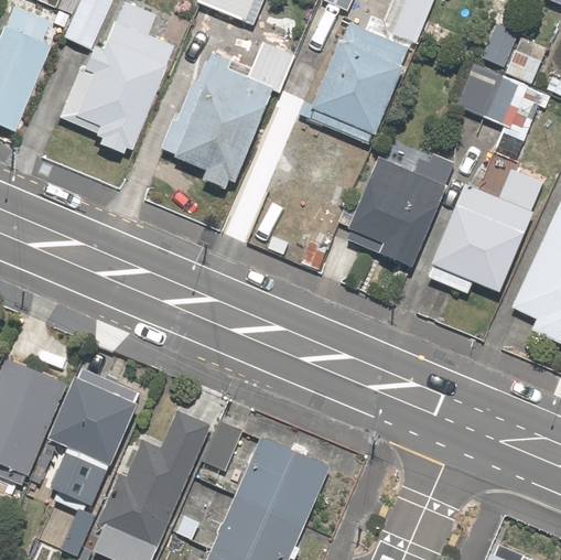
[(88,47),(109,0),(76,0),(61,35),(88,47)]
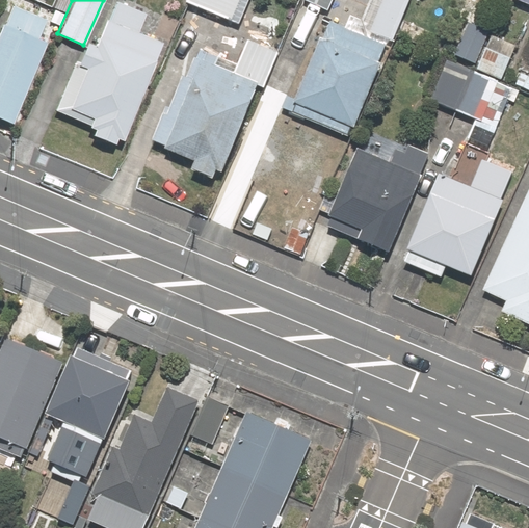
[(186,0),(186,2),(231,21),(239,0),(186,0)]
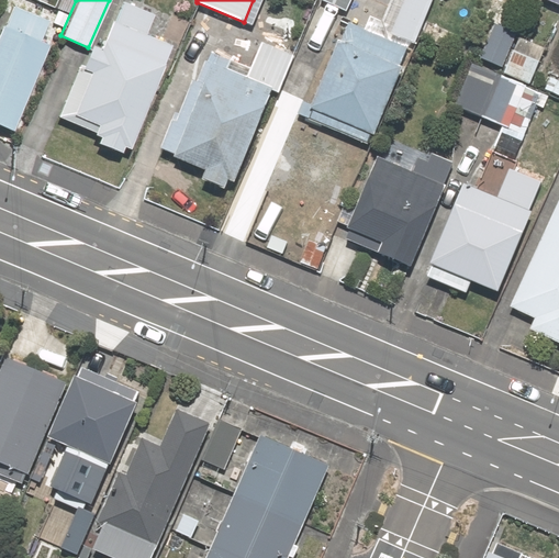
[(308,119),(367,144),(371,134),(375,135),(403,67),(399,65),(407,46),(415,42),(432,0),(388,0),(381,19),(369,14),(365,29),(348,22),(341,41),(338,40),(312,103),(301,99),(295,112),(309,116),(308,119)]
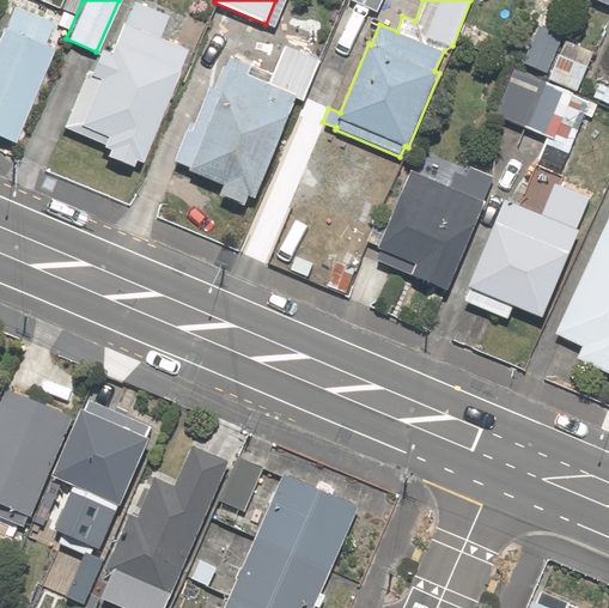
[(353,0),(376,12),(381,0),(353,0)]
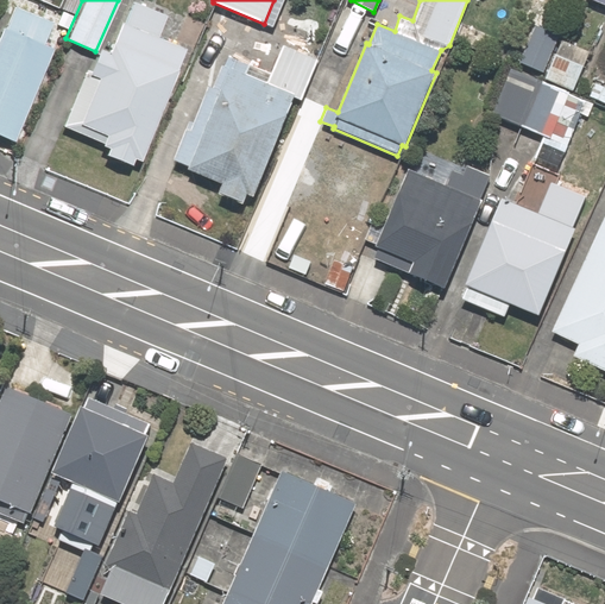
[(134,159),(140,162),(178,70),(177,70),(186,49),(156,37),(165,14),(133,1),(124,23),(121,21),(108,54),(100,50),(92,71),(86,69),(61,125),(102,144),(101,146),(108,149),(105,155),(132,167),(134,159)]
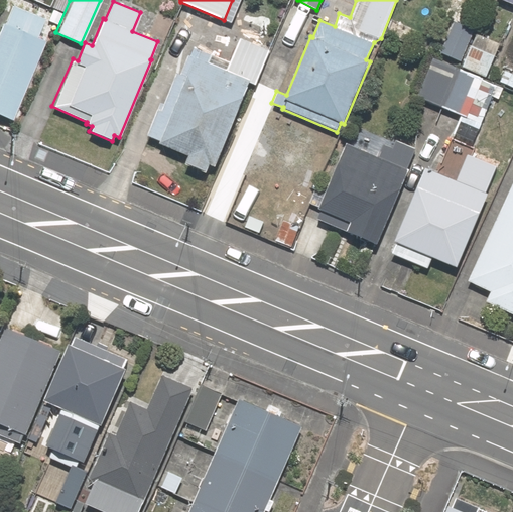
[(0,115),(12,120),(45,41),(36,37),(44,17),(12,4),(4,23),(1,22),(0,24),(0,115)]
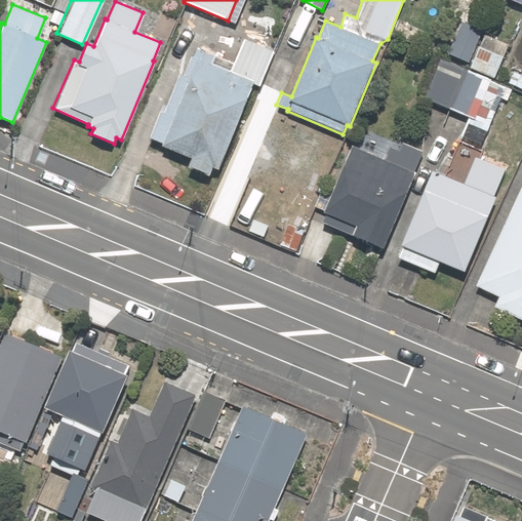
[(62,12),(52,8),(47,19),(56,24),(62,12)]
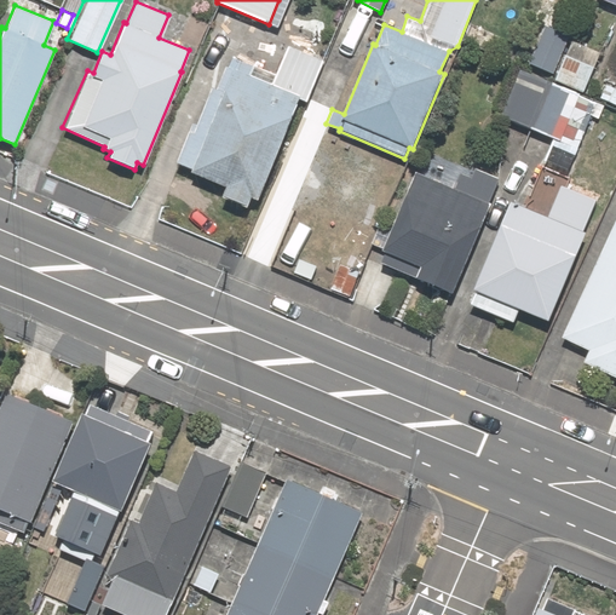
[(569,35),(543,24),(528,62),(552,73),(569,35)]
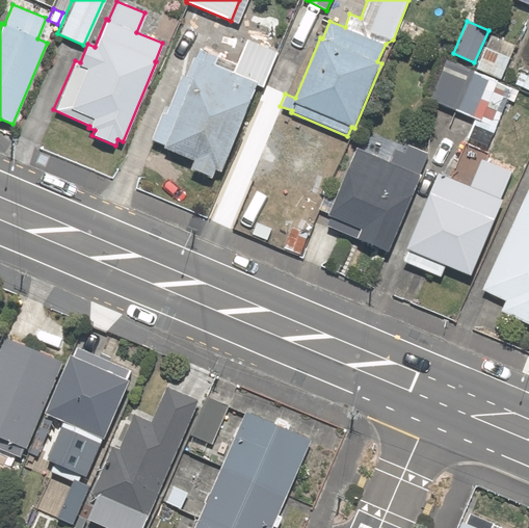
[(491,34),(476,68),(501,79),(516,45),(491,34)]
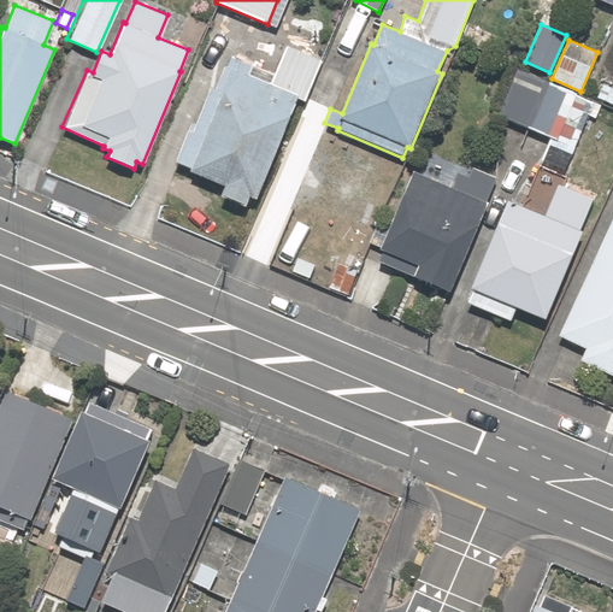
[(258,201),(298,98),(305,101),(322,59),(287,45),(275,72),(231,56),(227,65),(224,65),(214,87),(211,86),(196,123),(192,122),(176,163),(192,169),(190,174),(225,188),(222,198),(247,207),(251,199),(258,201)]
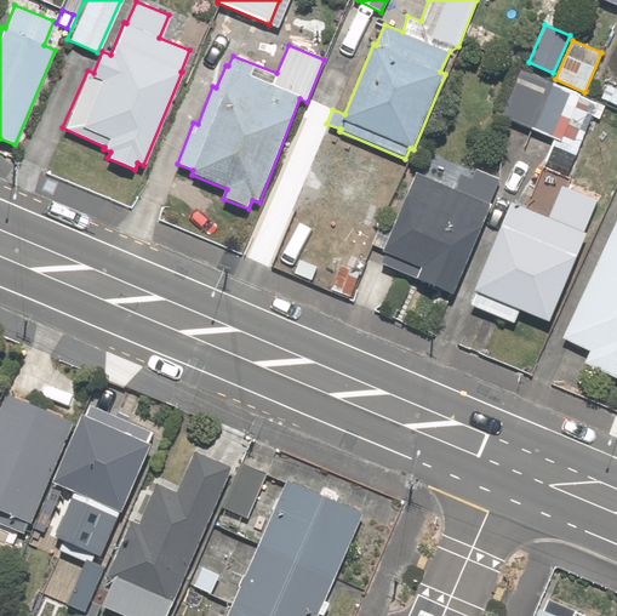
[(530,127),(550,81),(520,68),(498,113),(530,127)]
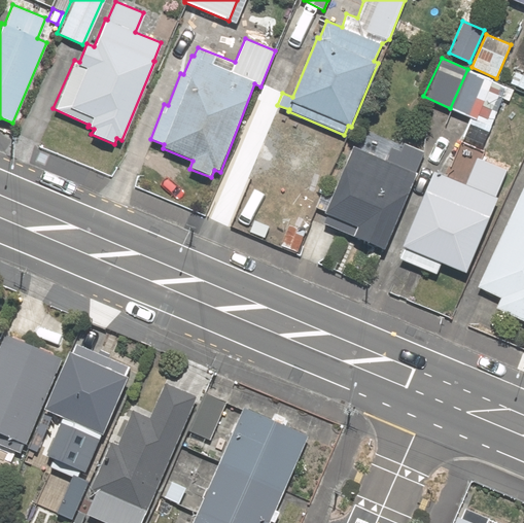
[(508,86),(467,69),(450,108),(479,121),(490,126),(508,86)]
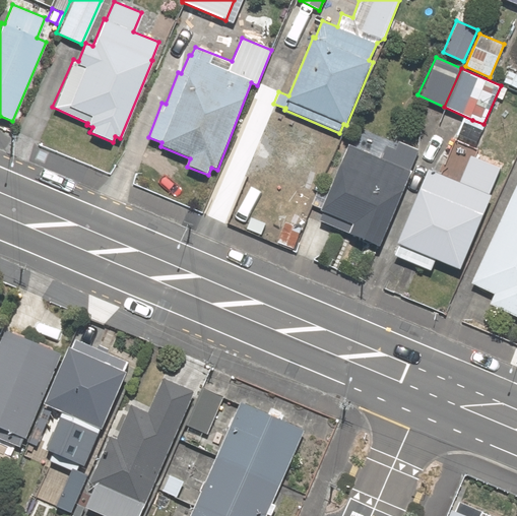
[(516,87),(516,86),(516,72),(507,69),(502,80),(516,87)]
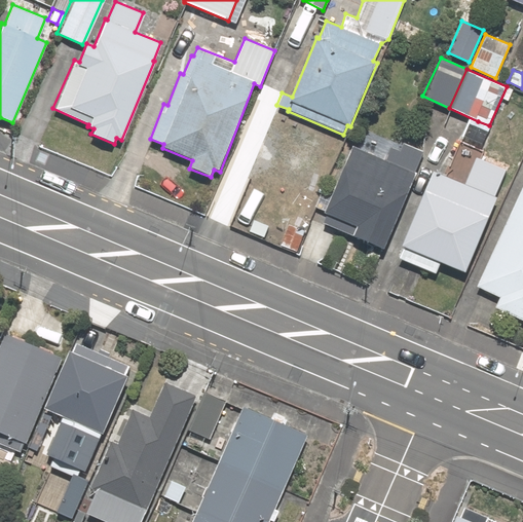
[(489,125),(478,121),(470,141),(486,148),(495,128),(489,125)]
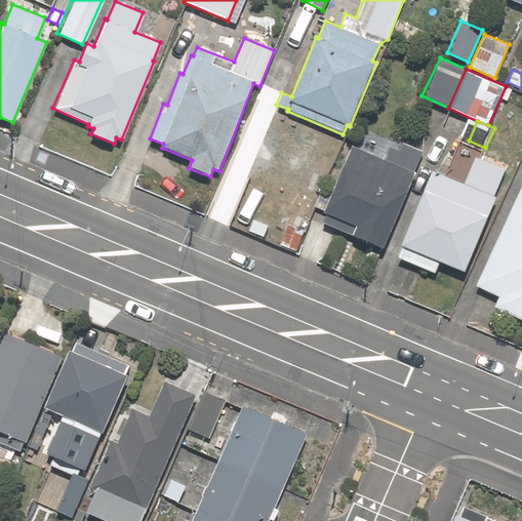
[(353,237),(385,250),(416,172),(413,171),(423,150),(402,142),(399,149),(390,146),(384,159),(352,146),(324,214),(326,214),(322,224),(353,236),(353,237)]
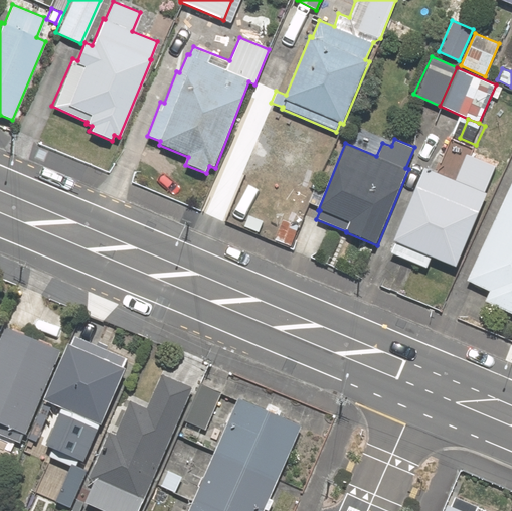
[(456,268),(487,193),(484,192),(495,164),(466,152),(455,179),(423,167),(393,242),(394,243),(390,252),(427,268),(432,258),(456,268)]
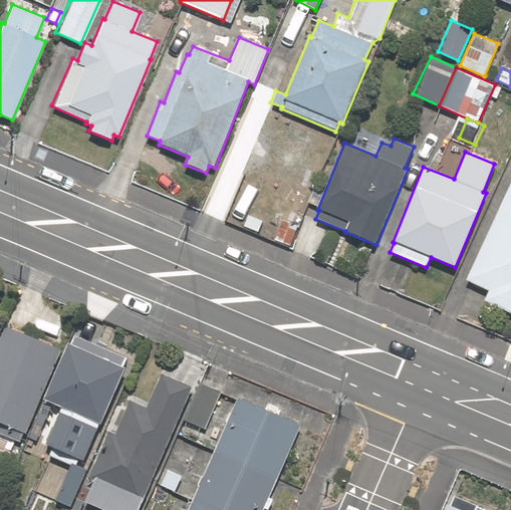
[(510,180),(466,280),(488,290),(484,300),(510,313),(510,180)]
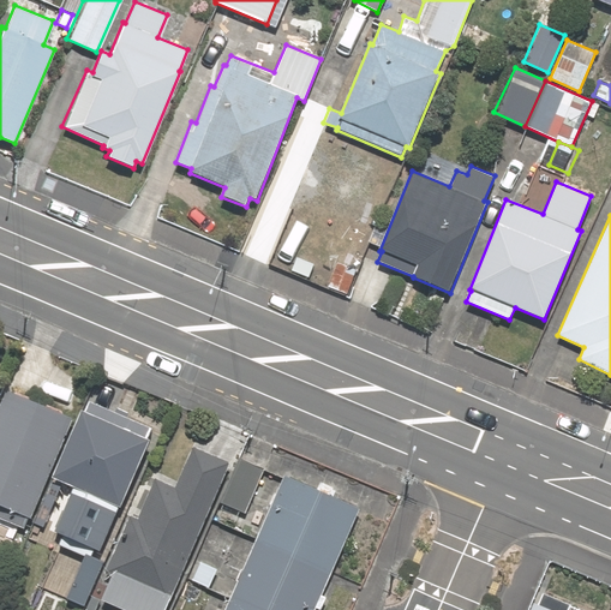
[(313,262),(297,255),(291,268),(307,275),(313,262)]
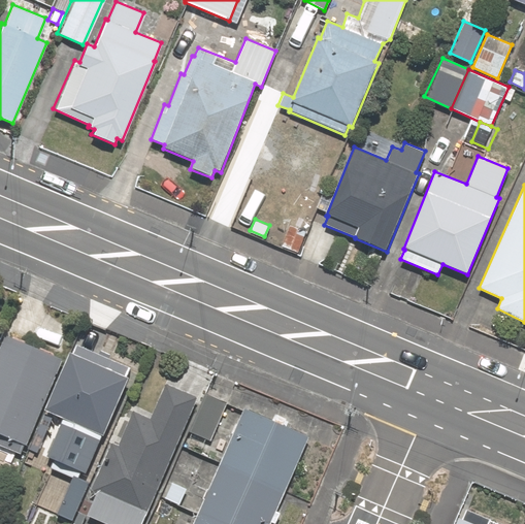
[(304,230),(289,224),(281,244),(296,252),(304,230)]
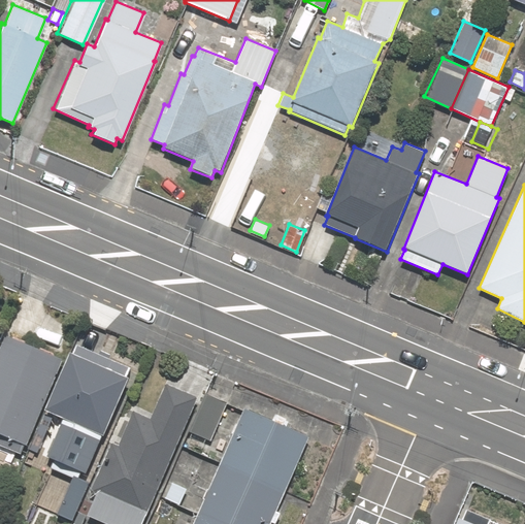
[(37,411),(59,356),(0,332),(0,439),(23,449),(26,439),(37,411)]
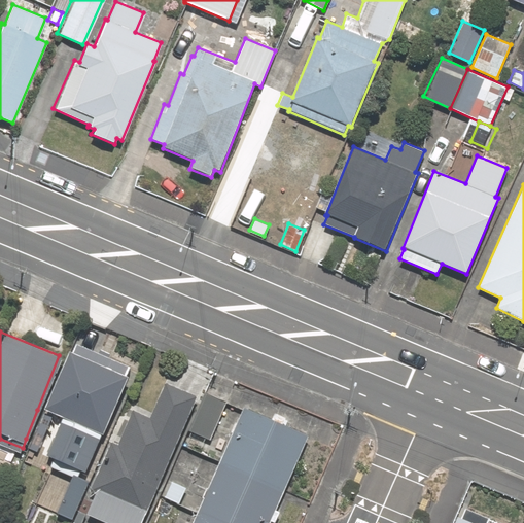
[(59,355),(37,410),(58,418),(46,446),(93,464),(116,406),(126,381),(131,369),(94,354),(89,367),(59,355)]
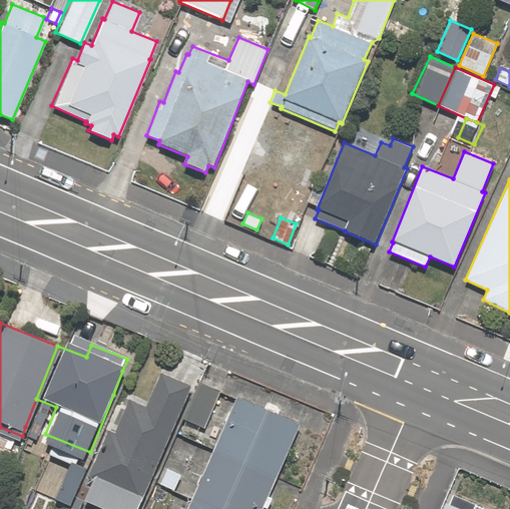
[(200,431),(210,406),(150,383),(141,406),(113,395),(90,452),(73,497),(103,508),(141,508),(176,422),(200,431)]
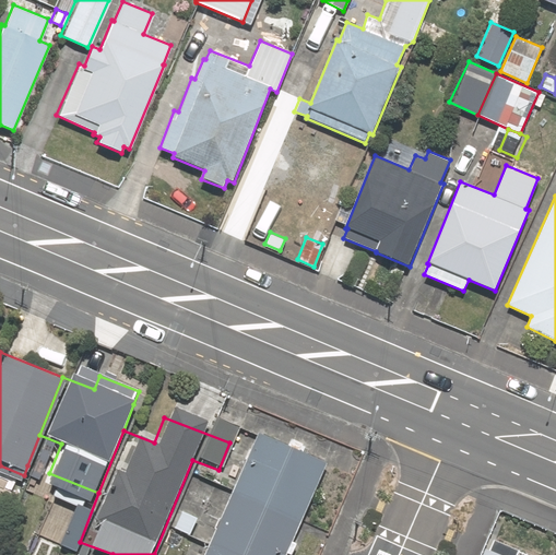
[(285,554),(323,465),(248,435),(198,554),(285,554)]
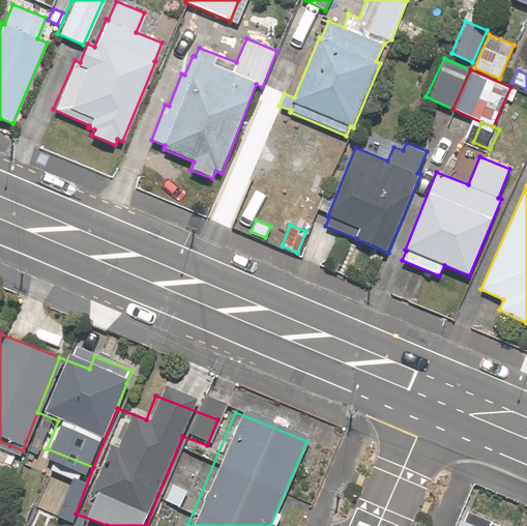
[(490,525),(456,512),(448,525),(490,525)]
